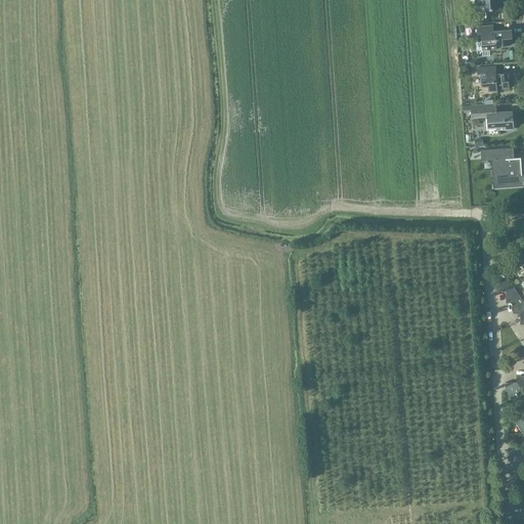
[(486,10),(499,9),(498,1),(493,1),(492,0),(474,0),(475,3),(478,3),(478,6),(485,5),(486,10)]
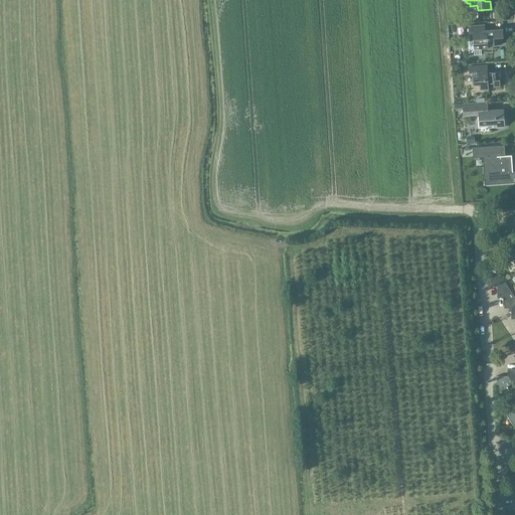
[(502,36),(504,36),(503,28),(485,30),(485,24),(469,25),(469,32),(473,32),(474,41),(467,41),(468,56),(481,55),(480,49),(488,48),(488,45),(502,44),(502,36)]
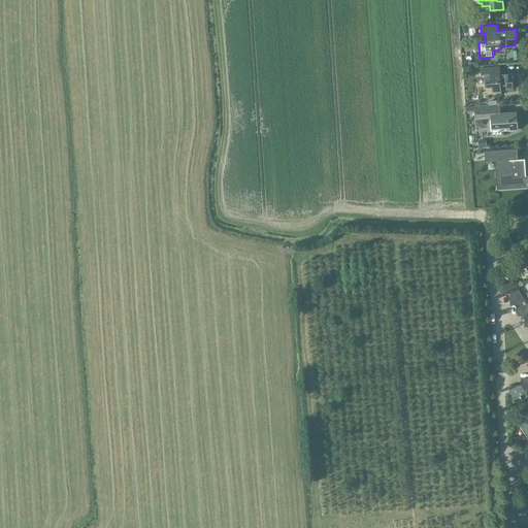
[(485,74),(486,87),(492,87),(493,92),(501,91),(501,90),(514,89),(513,80),(515,80),(515,73),(500,74),(500,66),(481,68),(482,74),(485,74)]
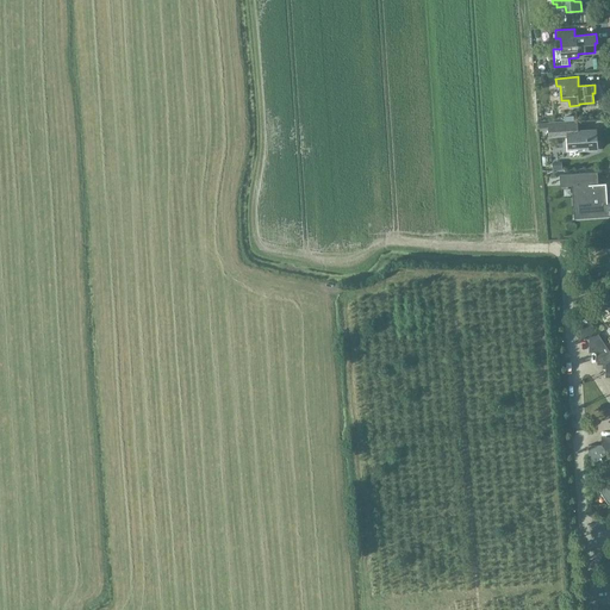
[(511,122),(527,120),(527,107),(521,107),(521,113),(510,113),(511,122)]
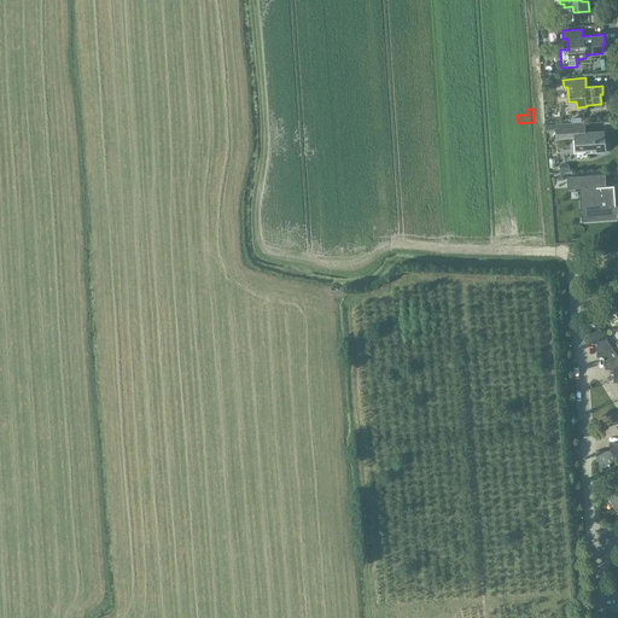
[(586,133),(584,123),(546,126),(547,133),(557,133),(557,138),(576,136),(577,150),(587,150),(587,152),(606,151),(605,132),(586,133)]
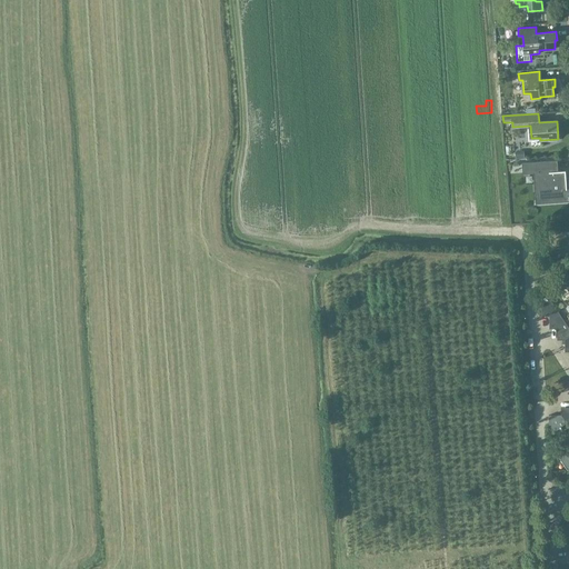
[(558,172),(557,172),(557,161),(557,160),(522,163),(522,165),(523,165),(525,170),(525,172),(531,171),(531,172),(536,171),(536,175),(536,183),(541,183),(545,183),(546,195),(542,195),(537,196),(538,203),(536,203),(536,205),(568,201),(568,191),(568,189),(567,189),(567,185),(566,171),(558,172)]
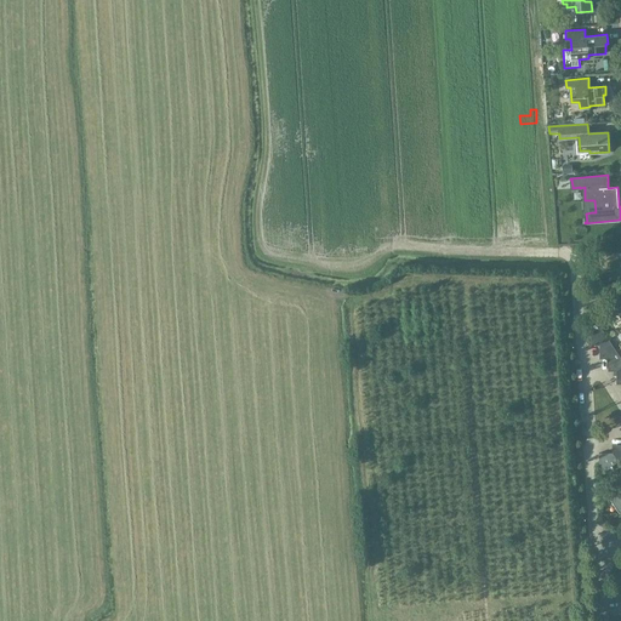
[(603,330),(591,330),(591,346),(592,346),(599,346),(609,340),(603,330)]
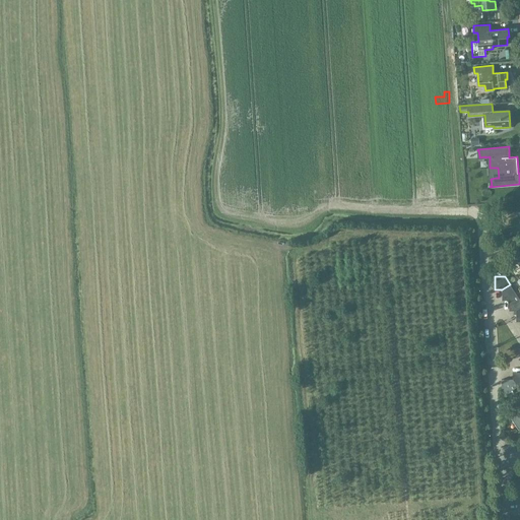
[(510,284),(502,289),(503,301),(509,300),(517,295),(510,284)]
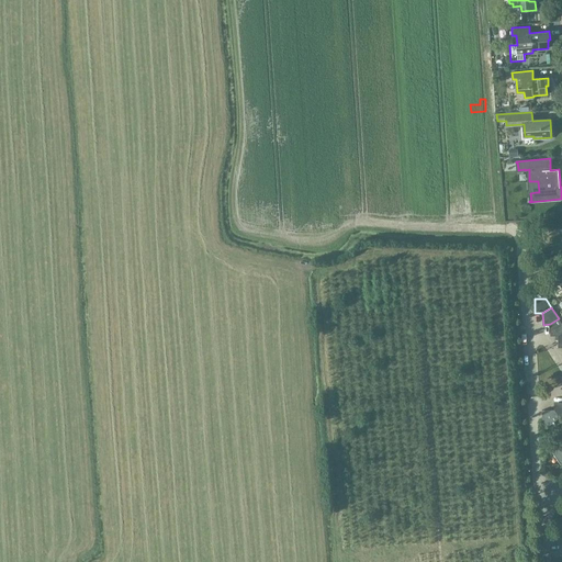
[(561,324),(559,318),(550,324),(550,336),(558,336),(561,333),(561,324)]
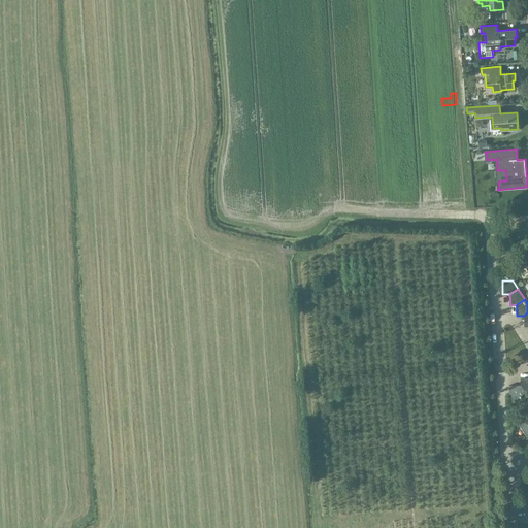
[(508,386),(508,393),(510,395),(514,400),(525,393),(520,386),(508,386)]
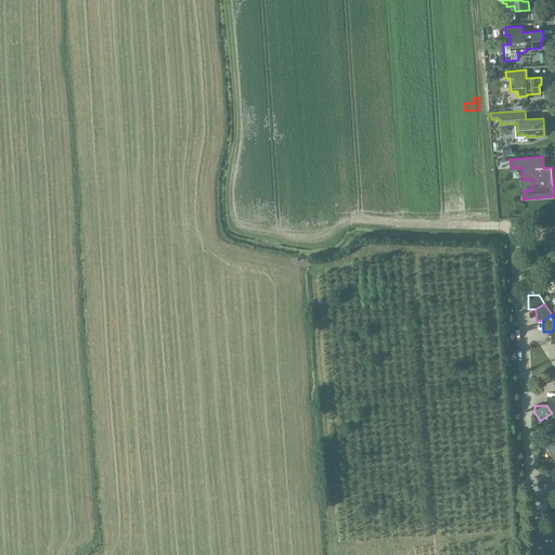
[(553,439),(544,444),(554,459),(554,457),(554,441),(553,439)]
